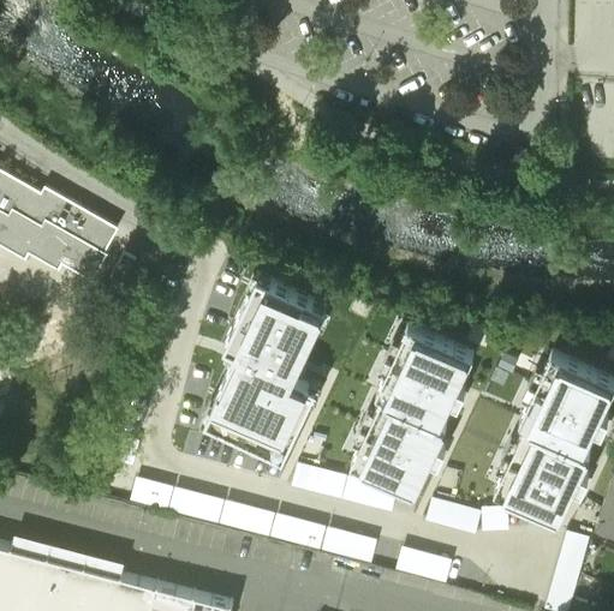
[(41,192),(0,168),(0,243),(24,256),(28,250),(58,267),(61,261),(91,277),(106,251),(102,250),(117,226),(45,186),(41,192)]
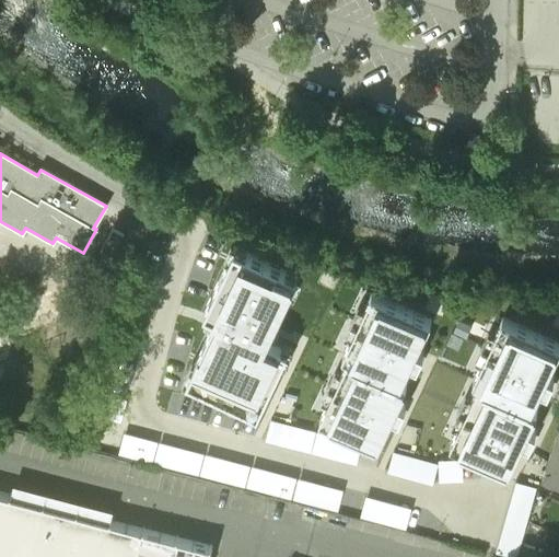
[(112,230),(99,253),(111,259),(123,236),(112,230)]
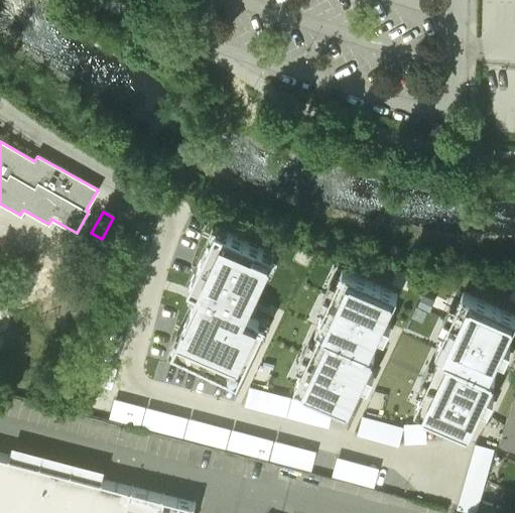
[(276,264),(221,239),(214,255),(219,257),(207,282),(202,280),(195,295),(200,298),(248,321),(256,303),(263,306),(268,294),(263,292),(276,264)]
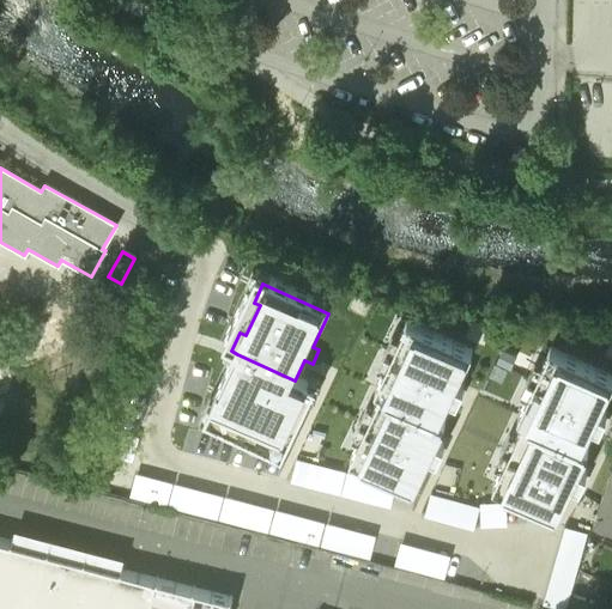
[(472,353),(407,322),(398,341),(404,343),(391,373),(383,371),(375,389),(381,393),(438,419),(448,399),(456,402),(464,388),(456,385),(472,353)]
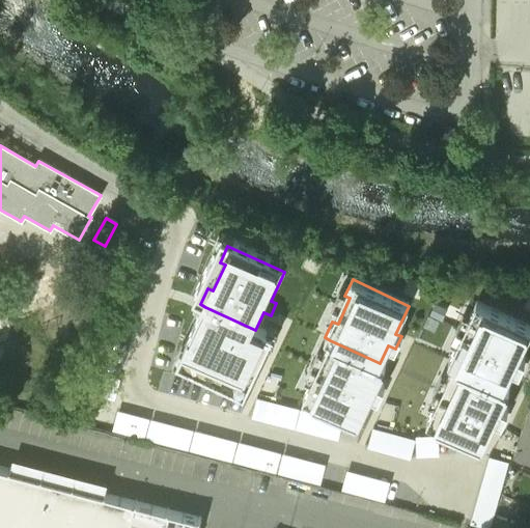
[(529,334),(529,328),(476,303),(468,320),(474,322),(462,348),(456,344),(448,361),(453,363),(503,387),(511,369),(519,372),(525,360),(519,358),(529,334)]
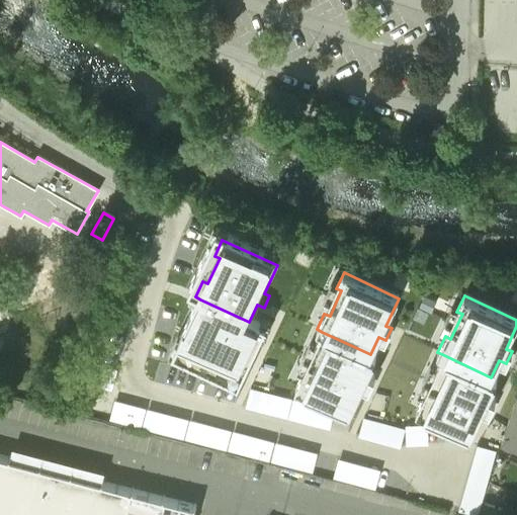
[(249,322),(200,299),(198,305),(193,315),(198,318),(186,343),(181,340),(173,356),(229,381),(242,354),(247,357),(253,345),(246,342),(254,325),(249,322)]
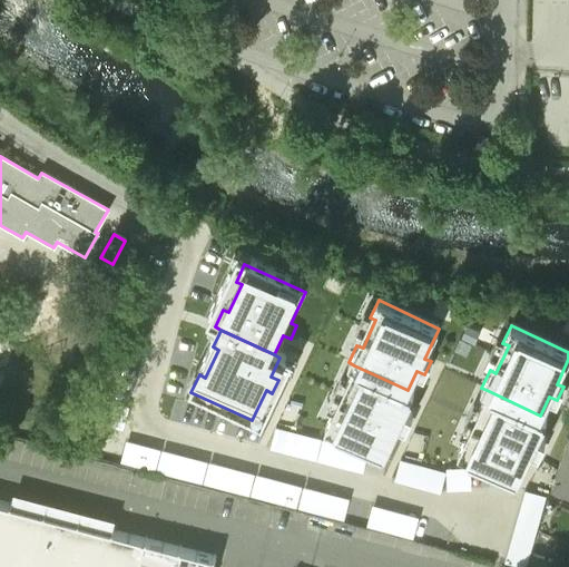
[(408,390),(354,365),(346,382),(352,385),(339,413),(333,410),(324,428),(385,457),(400,426),(406,429),(412,416),(404,412),(413,393),(408,390)]
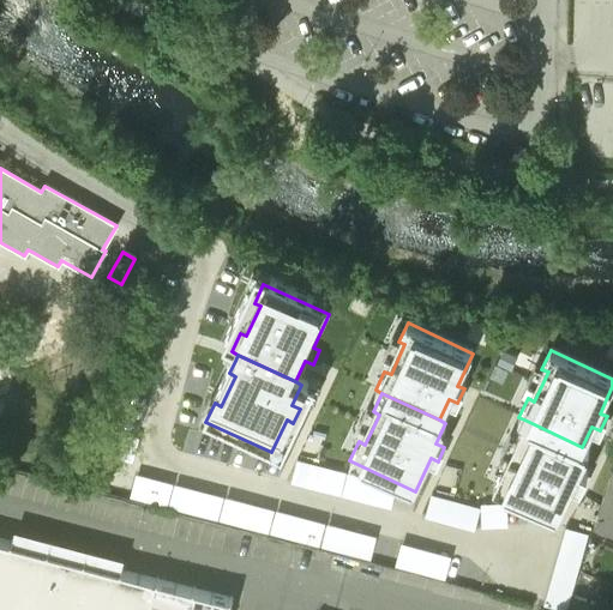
[(582,447),(524,420),(516,439),(523,442),(509,471),(502,469),(493,488),(558,518),(574,485),(581,489),(588,475),(578,470),(589,450),(582,447)]
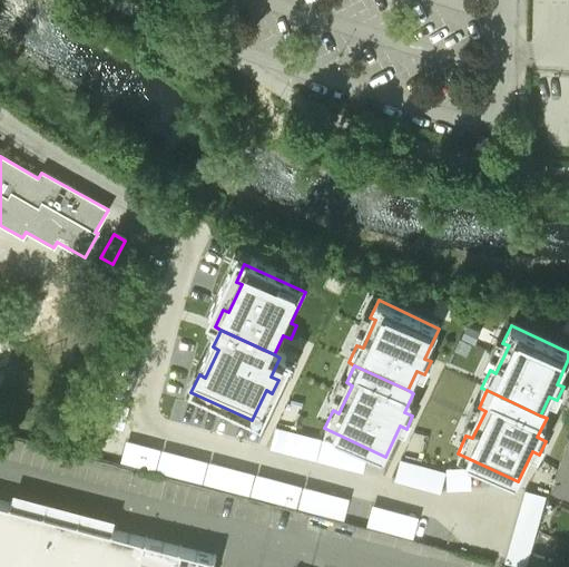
[(274,429),(270,450),(316,461),(321,440),(274,429)]
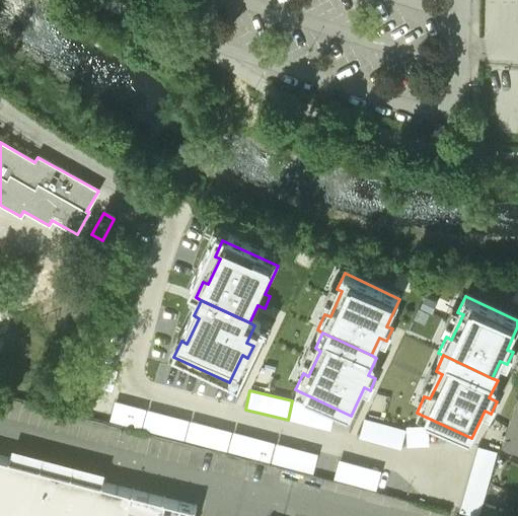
[(294,401),(289,421),(331,432),(336,414),(294,401)]
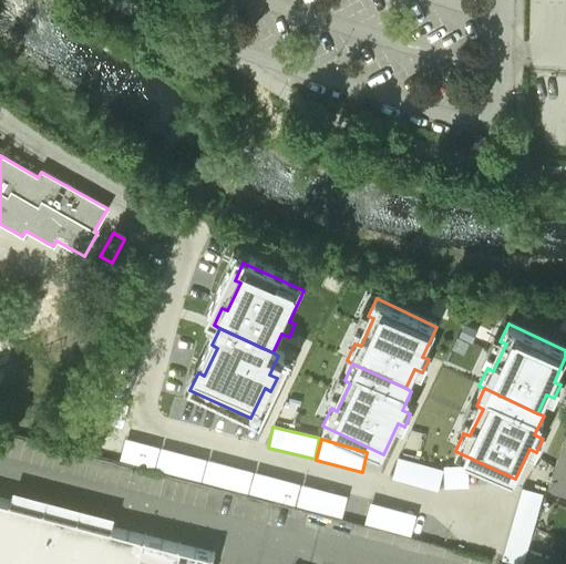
[(443,471),(397,459),(391,480),(436,493),(443,472),(444,490),(469,489),(467,467),(443,468),(443,471)]
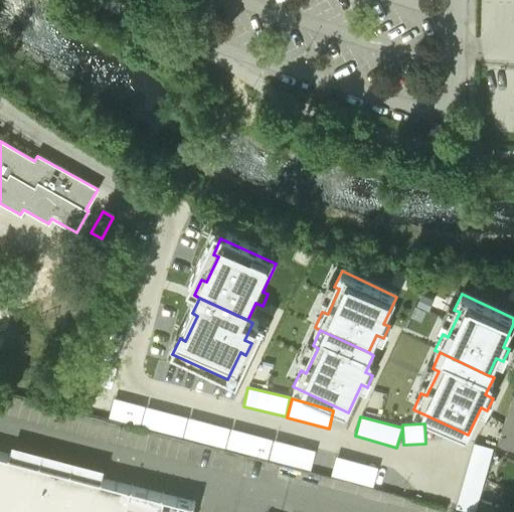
[(230,430),(224,449),(267,460),(272,441),(230,430)]
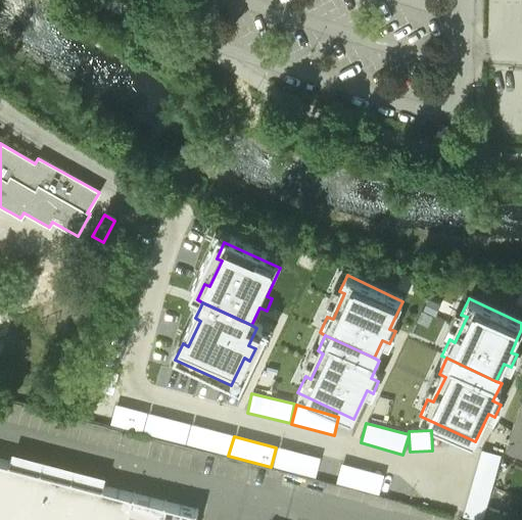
[(278,447),(273,467),(316,478),(321,459),(278,447)]
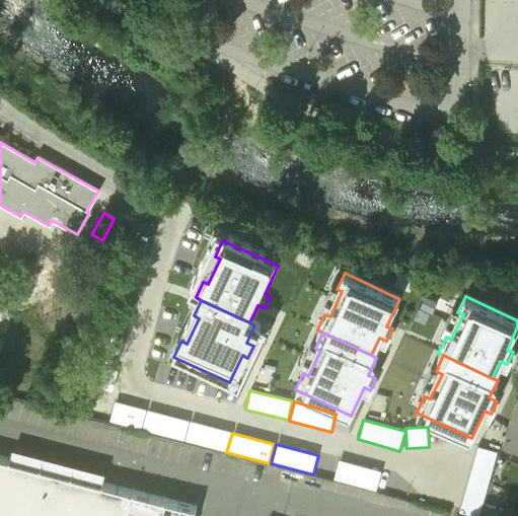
[(497,454),(477,449),(459,513),(467,515),(479,515),(497,454)]
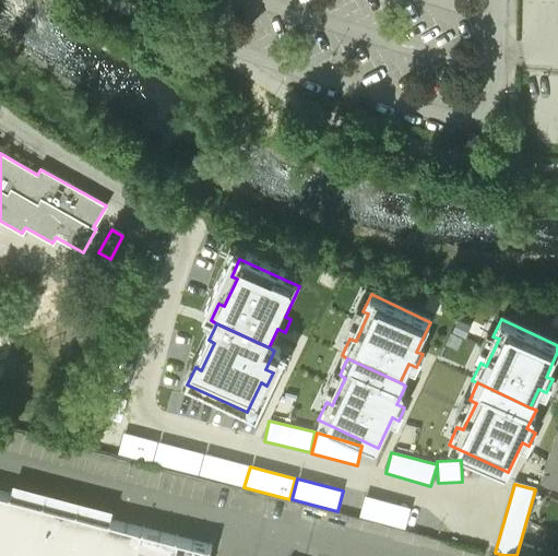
[(209,555),(211,548),(0,493),(0,555),(209,555)]
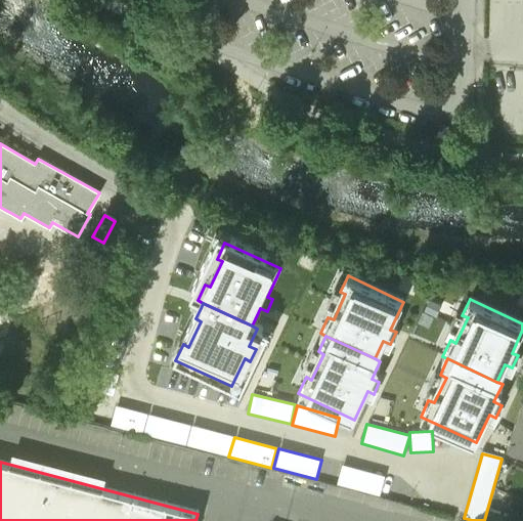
[(342,466),(337,485),(380,496),(385,477),(342,466)]
